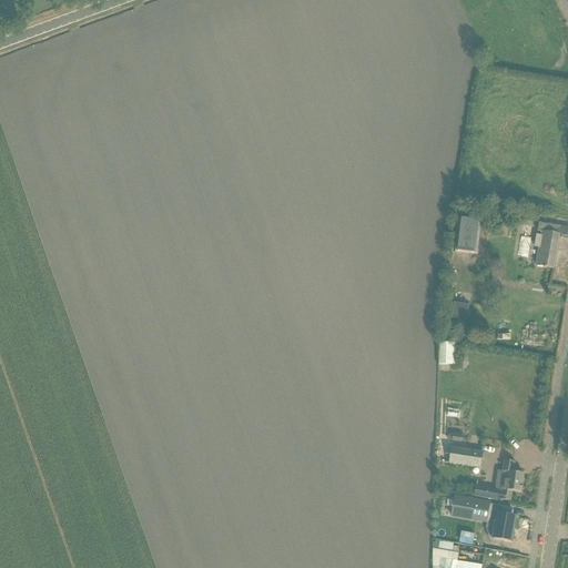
[(458,219),(455,252),(477,254),(480,221),(458,219)]
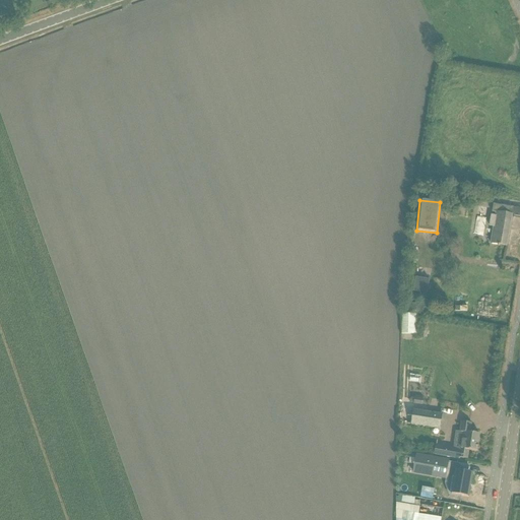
[(494,229),(491,244),(506,247),(513,207),(503,206),(493,204),(492,212),(496,213),(496,216),(491,215),(490,228),(494,229)]
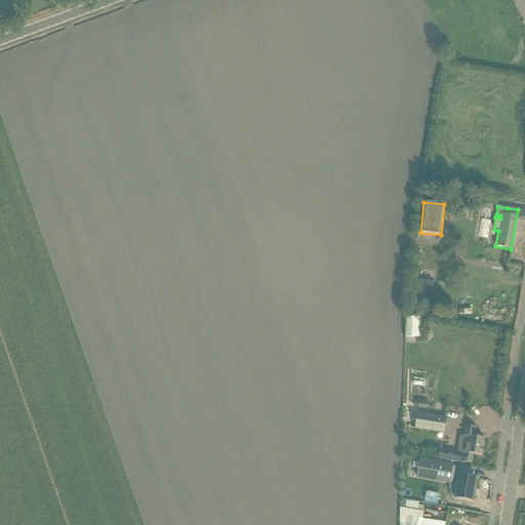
[(487,235),(490,221),(482,219),(479,234),(487,235)]
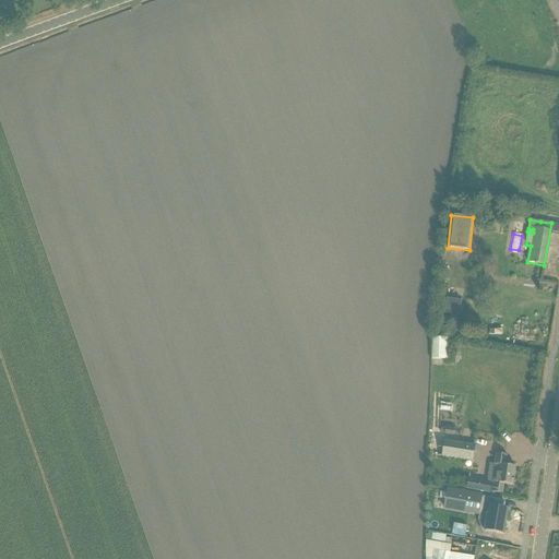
[(447,299),(443,313),(459,317),(459,314),(461,301),(447,299)]
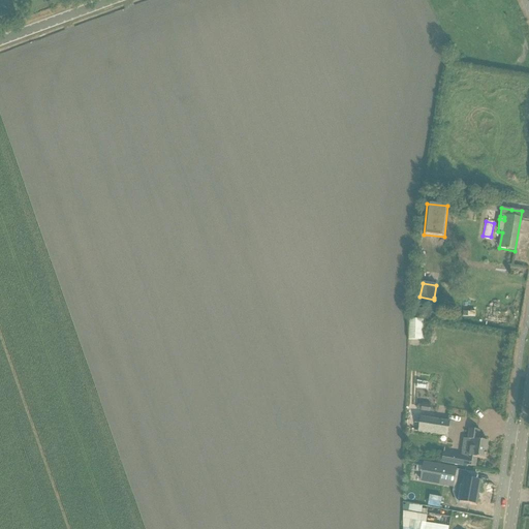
[(410,316),(430,319),(431,311),(411,308),(410,316)]
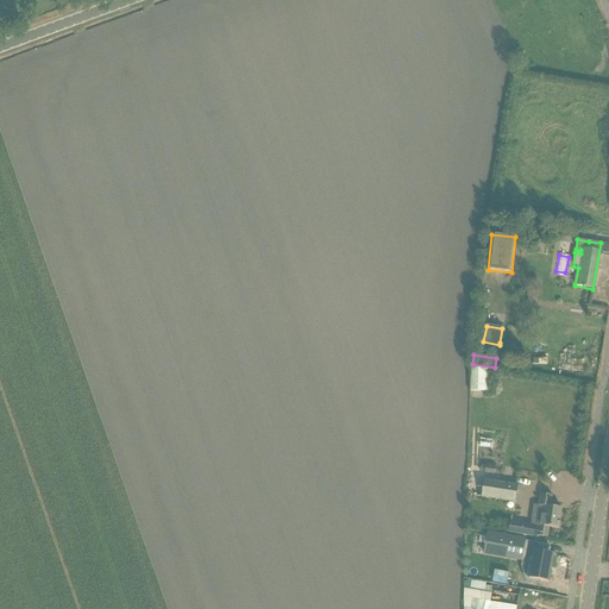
[(471,369),(471,391),(488,393),(489,369),(471,369)]
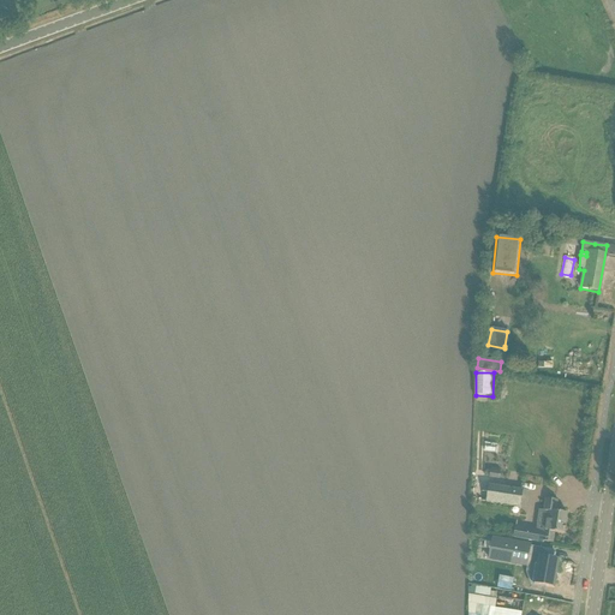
[(490,469),(489,478),(499,479),(500,470),(490,469)]
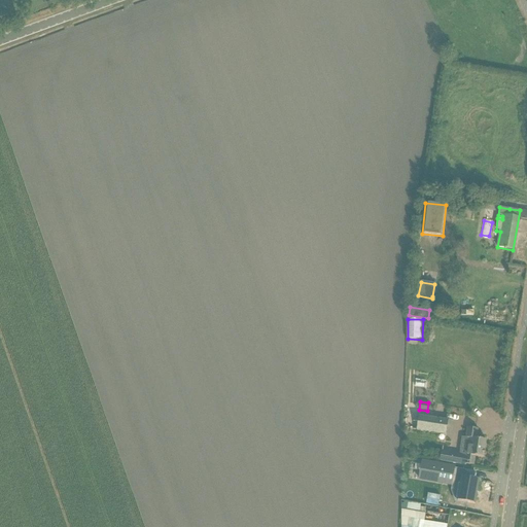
[(418,416),(416,430),(446,435),(448,420),(418,416)]
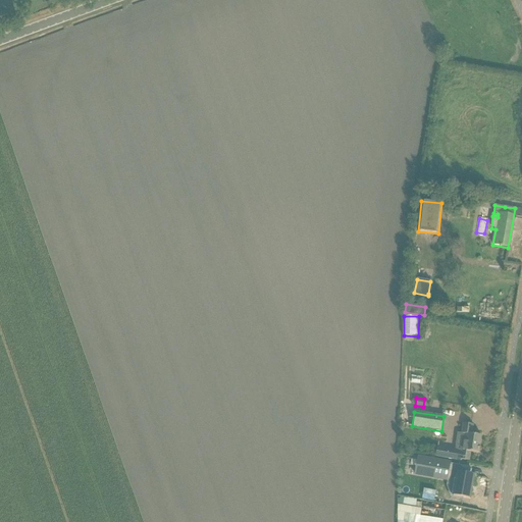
[(462,453),(461,460),(469,461),(470,453),(479,454),(481,436),(472,434),(473,425),(463,423),(462,433),(465,434),(462,453)]
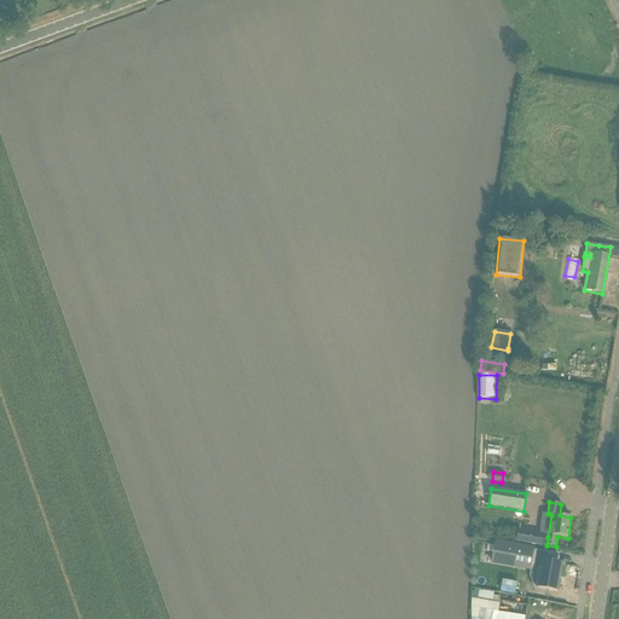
[(520,543),(536,545),(538,545),(539,536),(521,533),(520,543)]
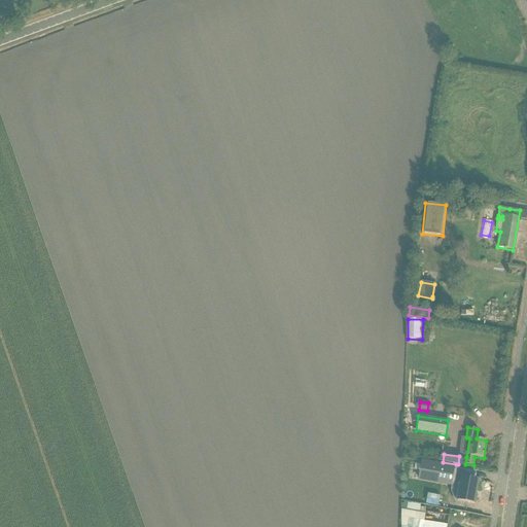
[(424,462),(421,479),(455,485),(455,483),(463,485),(460,501),(478,504),(482,481),(464,478),(456,477),(458,468),(424,462)]
